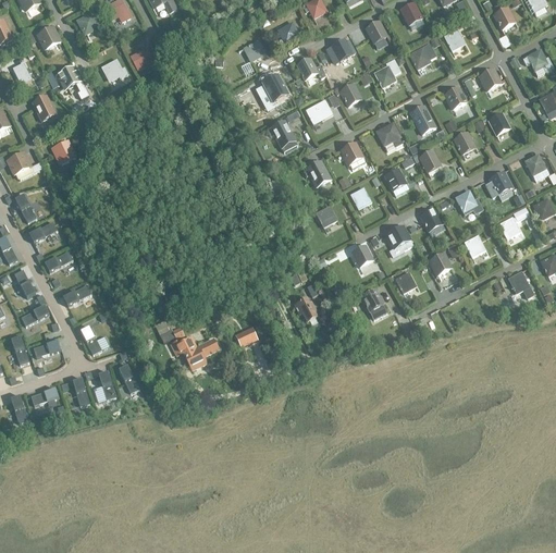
[(26,10),(39,3),(37,0),(19,0),(20,2),(22,1),(26,10)]
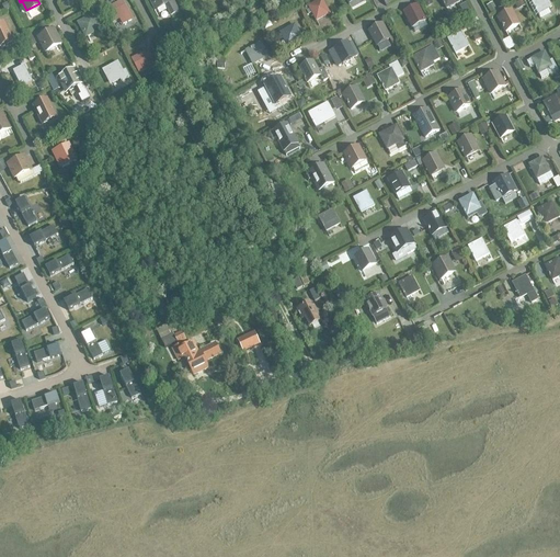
[(124,20),(123,18),(128,14),(121,0),(115,0),(104,6),(112,20),(118,16),(122,21),(124,20)]
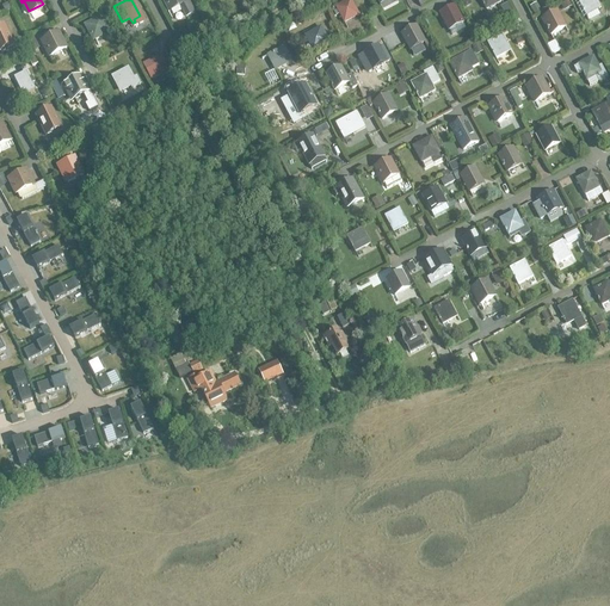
[(166,0),(170,7),(178,2),(184,13),(192,10),(188,0),(166,0)]
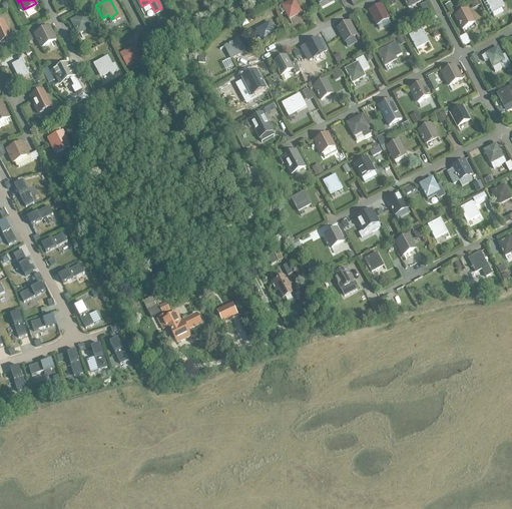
[(281,3),(288,16),(300,10),(295,0),(287,0),(281,3)]
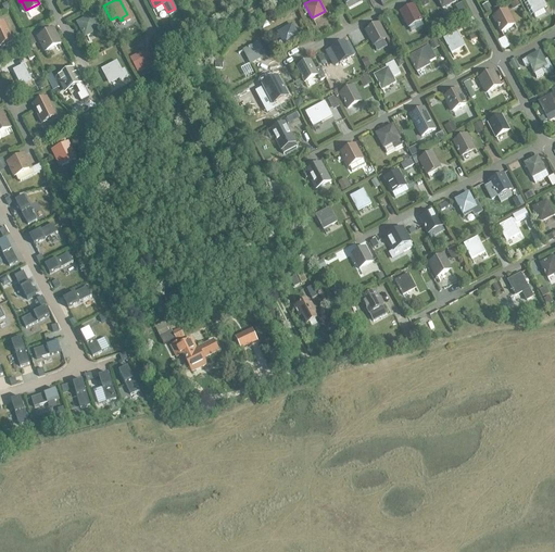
[(527,0),(532,11),(546,4),(543,0),(527,0)]
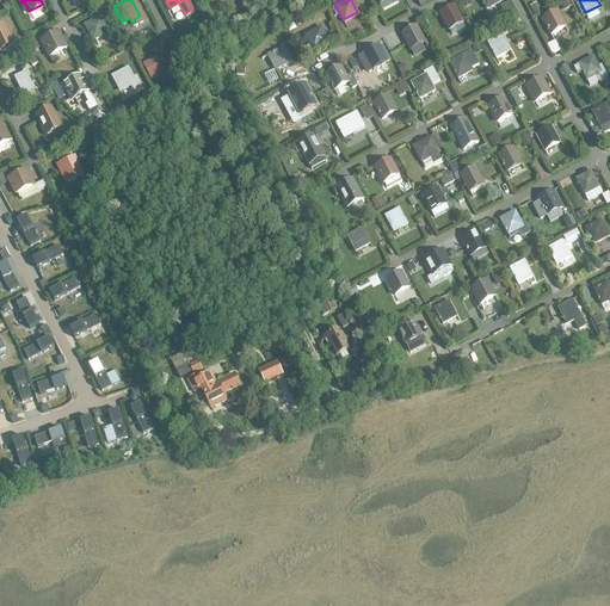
[(439,11),(448,26),(462,18),(454,2),(439,11)]
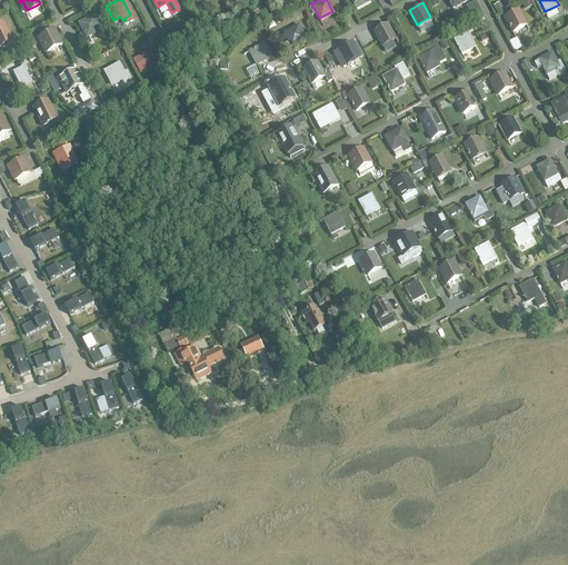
[(505,15),(512,29),(525,22),(517,8),(505,15)]
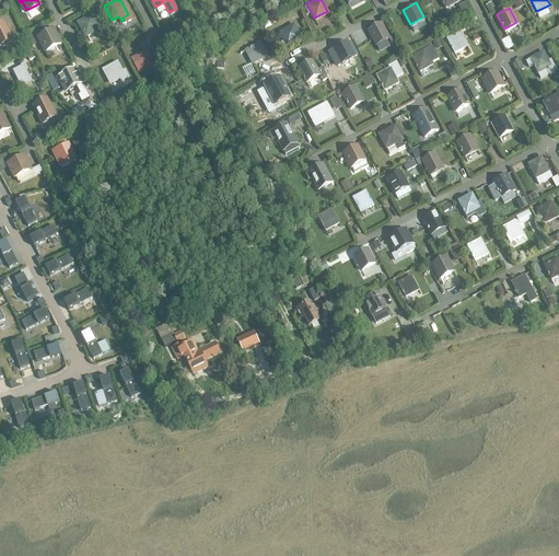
[(85,34),(99,26),(91,12),(76,20),(79,25),(81,25),(85,34)]
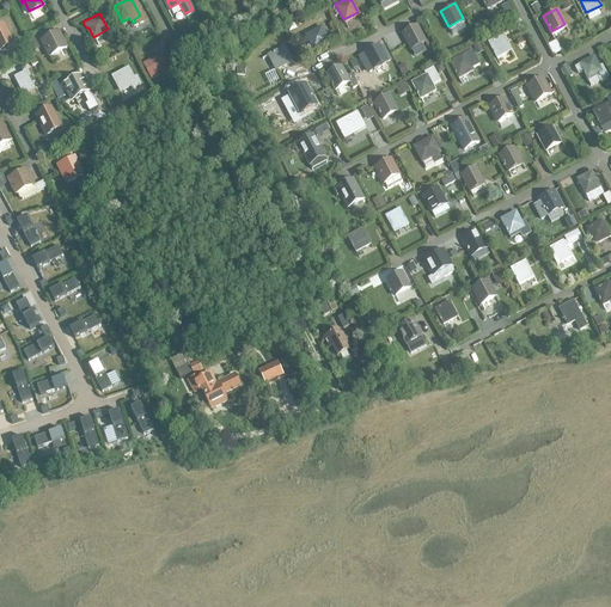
[(0,50),(12,43),(1,20),(0,20),(0,50)]
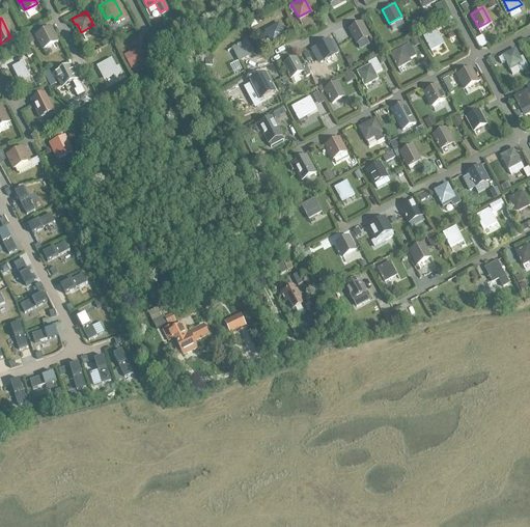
[(347,27),(355,40),(368,33),(361,20),(347,27)]
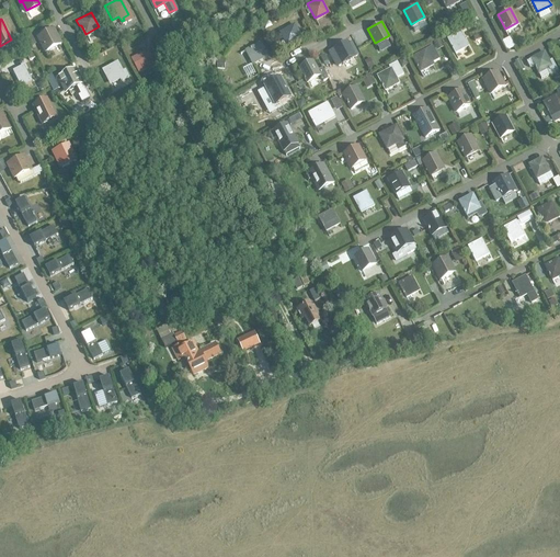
[(278,30),(286,43),(300,35),(294,22),(278,30)]
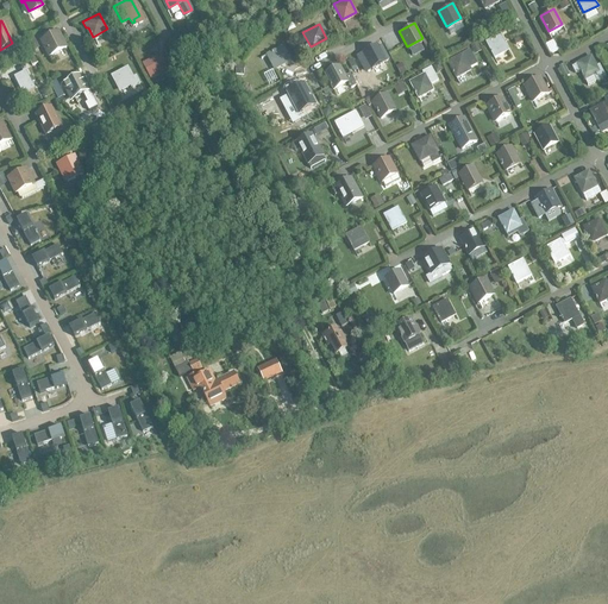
[(50,52),(64,45),(56,30),(39,38),(43,44),(45,43),(50,52)]
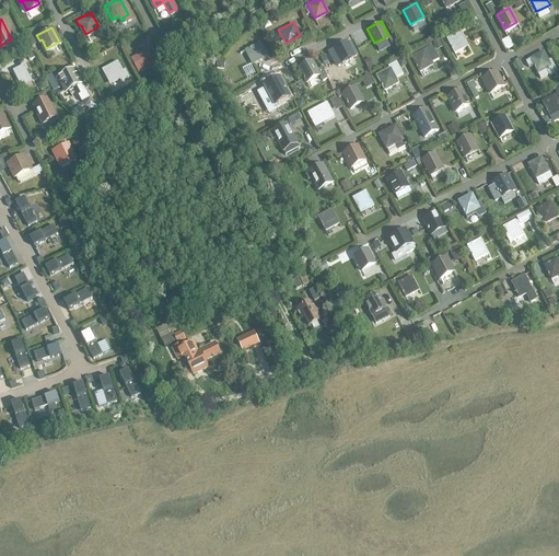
[(445,36),(453,50),(466,44),(458,30),(445,36)]
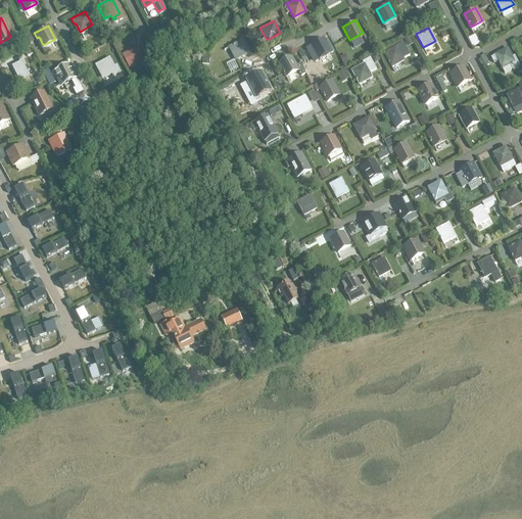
[(228,44),(234,57),(248,50),(241,37),(228,44)]
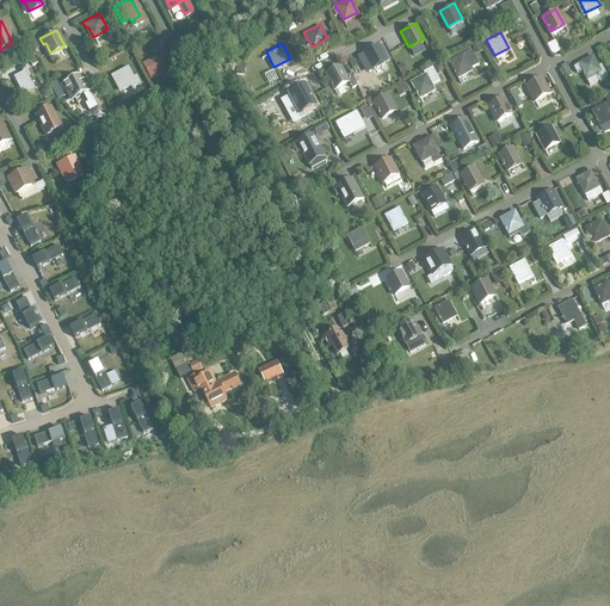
[(363,51),(371,67),(386,59),(377,43),(363,51)]
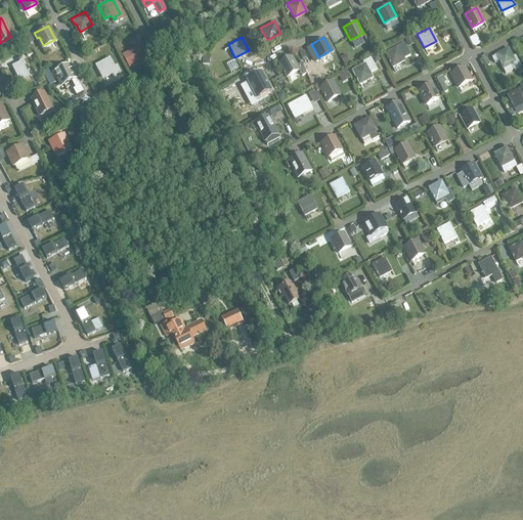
[(140,66),(139,63),(144,60),(136,44),(122,52),(129,66),(135,62),(138,67),(140,66)]
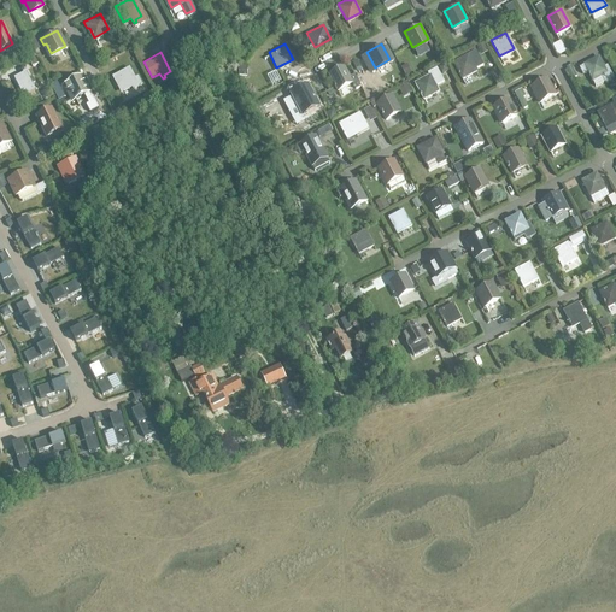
[(452,60),(461,76),(476,69),(468,52),(452,60)]
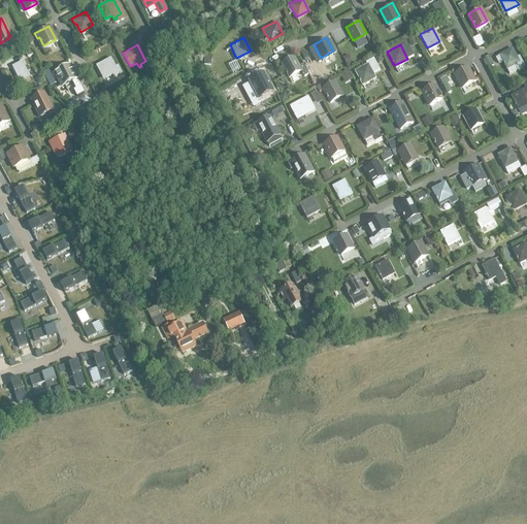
[(519,54),(516,56),(512,46),(499,54),(495,56),(498,61),(502,59),(506,67),(508,71),(516,67),(517,68),(524,65),(519,54)]
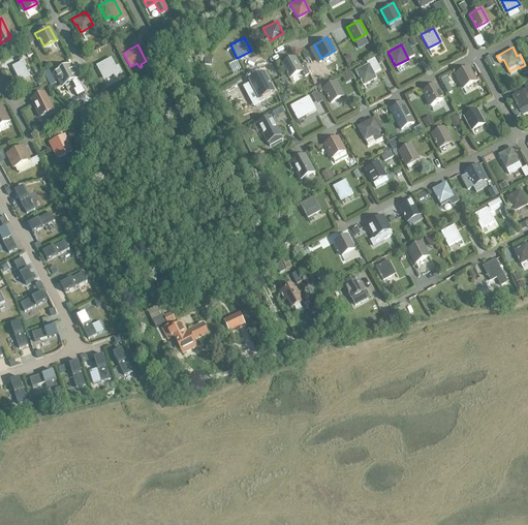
[(485,56),(489,65),(494,62),(490,54),(485,56)]
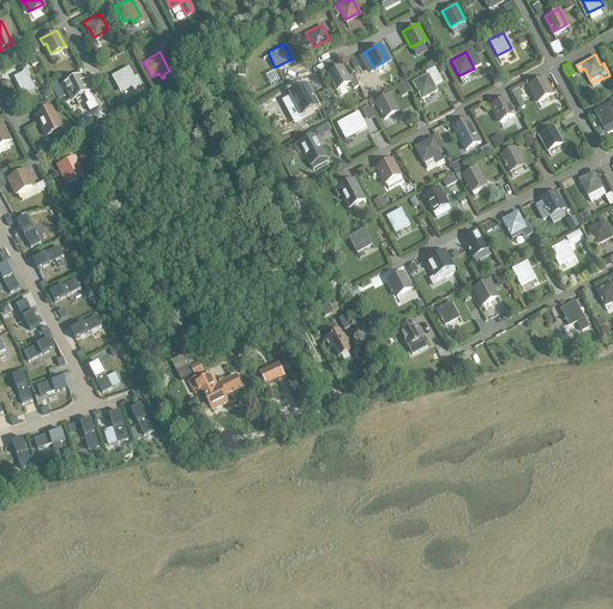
[(353,71),(347,74),(341,64),(326,71),(335,86),(349,79),(353,85),(359,83),(353,71)]
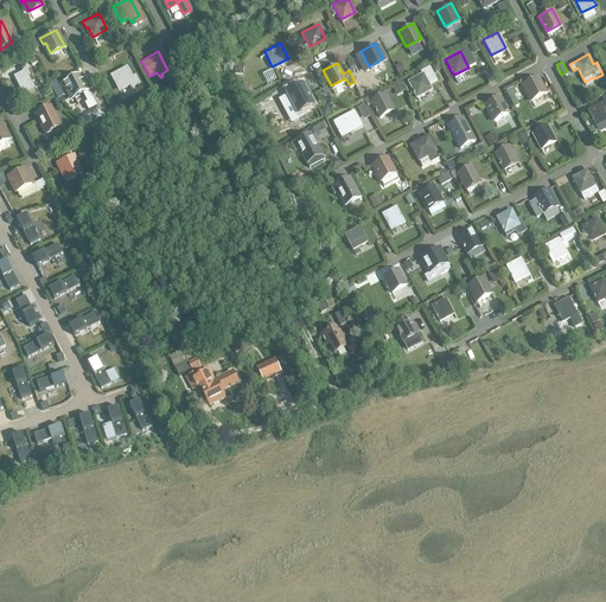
[(120,87),(134,79),(126,64),(109,72),(113,79),(115,78),(120,87)]
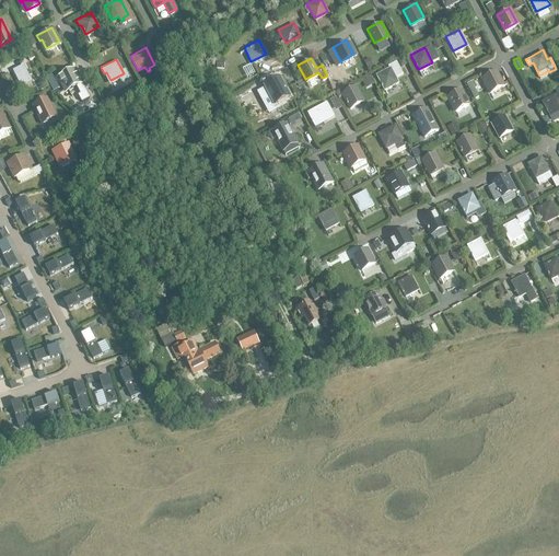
[(11,68),(20,84),(31,79),(23,62),(11,68)]
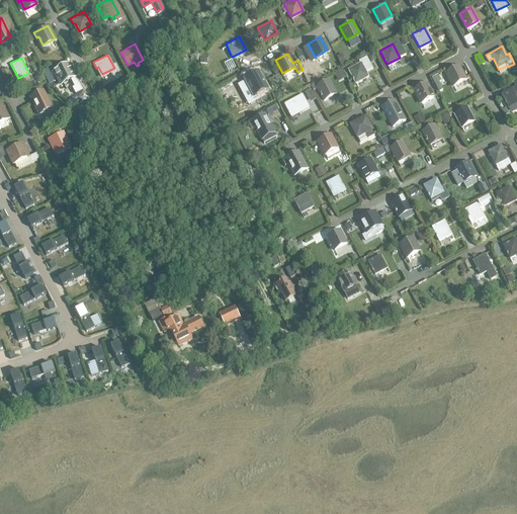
[(347,68),(355,81),(367,75),(360,61),(347,68)]
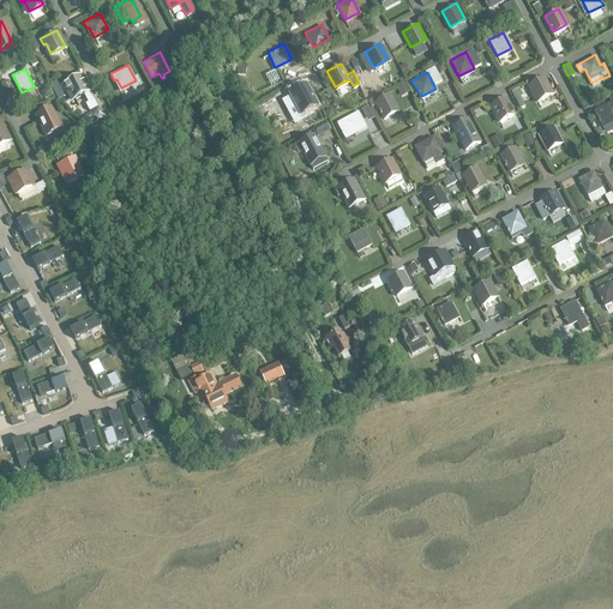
[(73,96),(88,89),(79,73),(62,82),(66,88),(68,86),(73,96)]
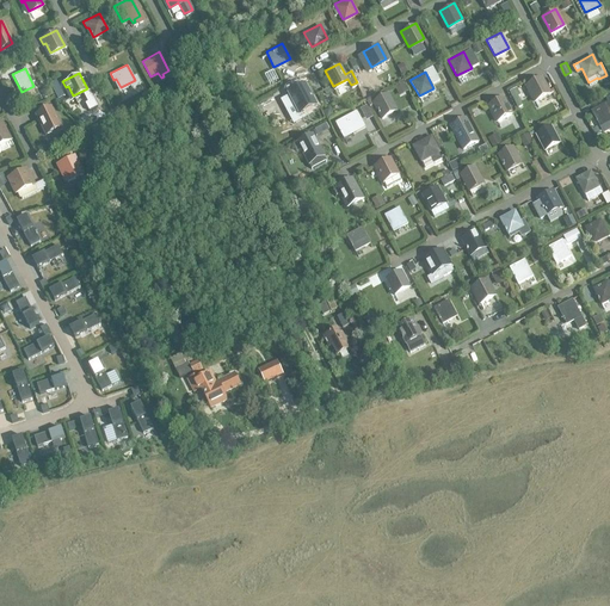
[(554,85),(547,88),(544,85),(550,81),(546,73),(525,84),(534,100),(549,92),(548,91),(552,88),(554,93),(558,92),(554,85)]
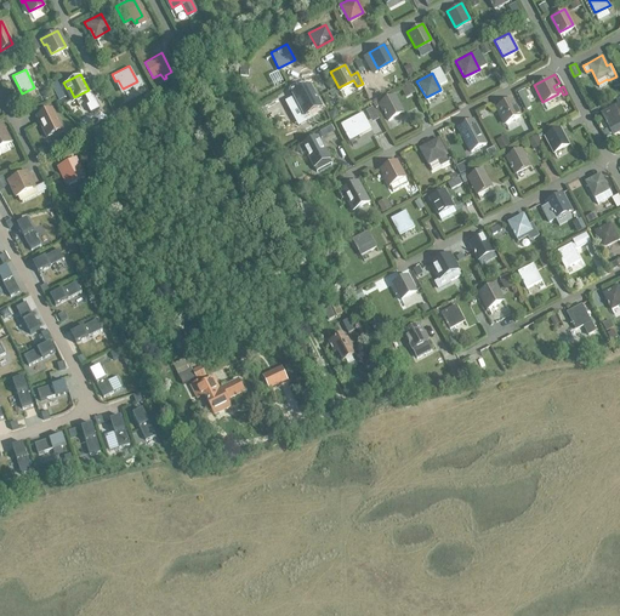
[(49,81),(53,92),(61,90),(55,79),(49,81)]
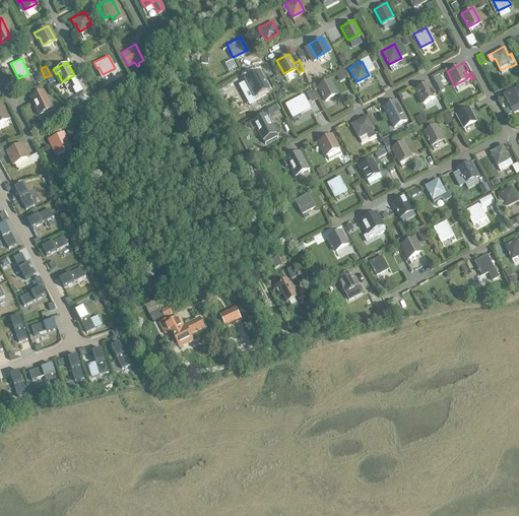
[(31,75),(35,81),(45,77),(42,70),(31,75)]
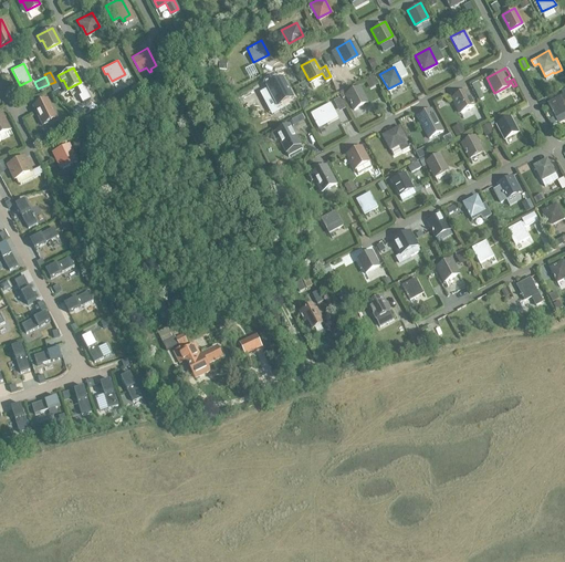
[(265,84),(273,100),(286,92),(279,77),(265,84)]
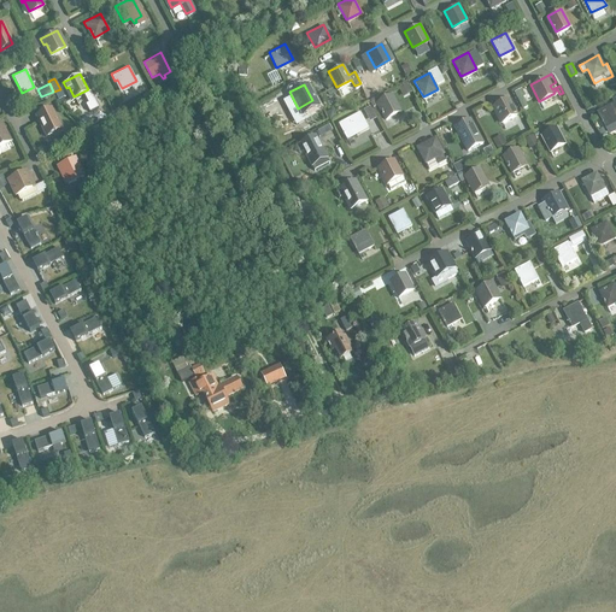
[(514,88),(521,106),(527,104),(522,94),(524,93),(521,86),(514,88)]
